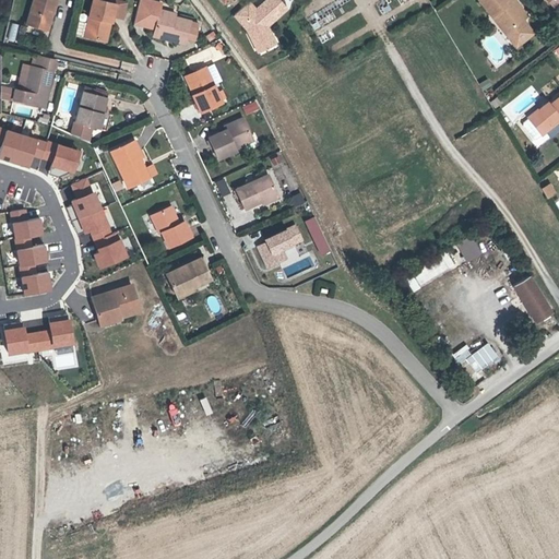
[(33,0),(24,34),(45,39),(52,14),(56,0),(33,0)]
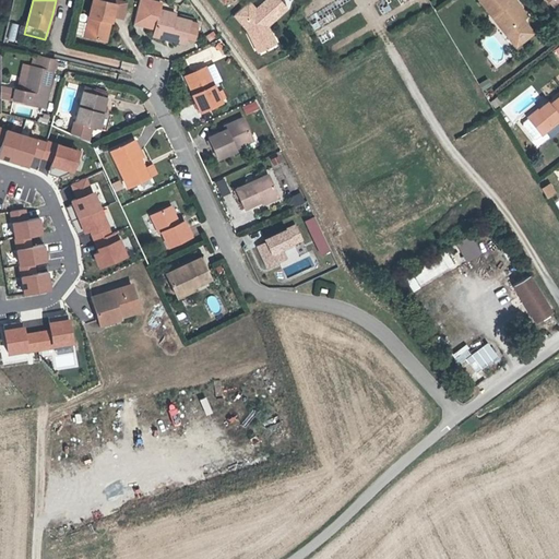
[(116,4),(99,0),(93,0),(84,36),(104,40),(109,22),(111,22),(113,18),(123,20),(127,3),(117,0),(116,4)]
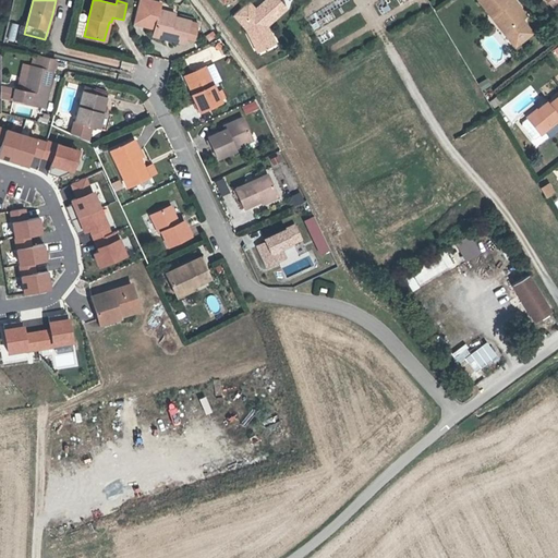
[(191,20),(174,16),(176,13),(159,9),(161,3),(148,0),(138,0),(133,23),(155,28),(154,32),(169,36),(169,39),(185,43),(186,37),(194,38),(197,28),(189,26),(191,20)]
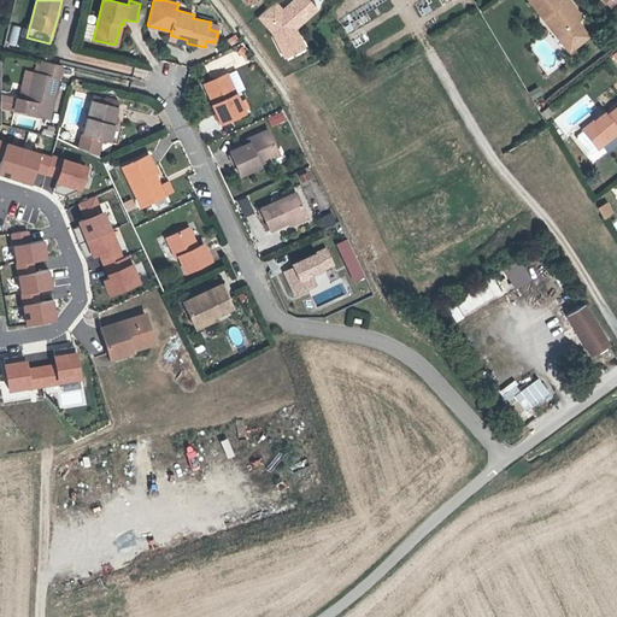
[(298,25),(316,10),(306,0),(299,0),(294,0),(282,11),(274,3),(258,16),(272,31),(285,57),(297,51),(293,45),(300,41),(294,29),(293,25),(295,23),(298,25)]
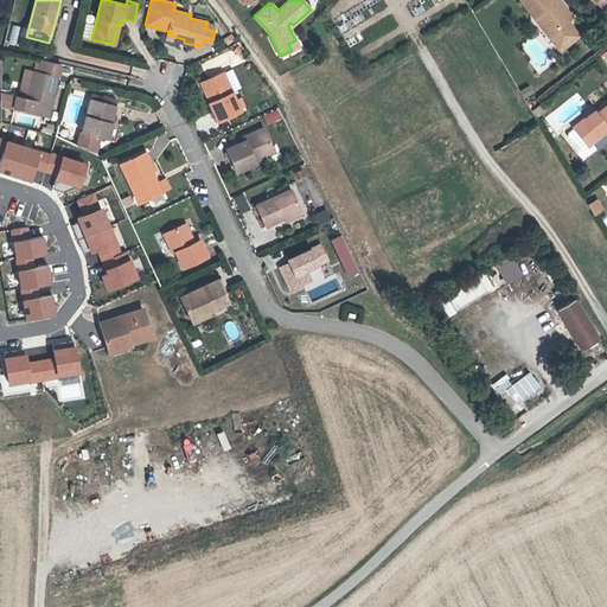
[(568,20),(560,11),(564,7),(558,0),(554,0),(554,1),(553,0),(521,0),(535,17),(537,14),(551,32),(548,34),(560,50),(579,36),(567,21),(568,20)]
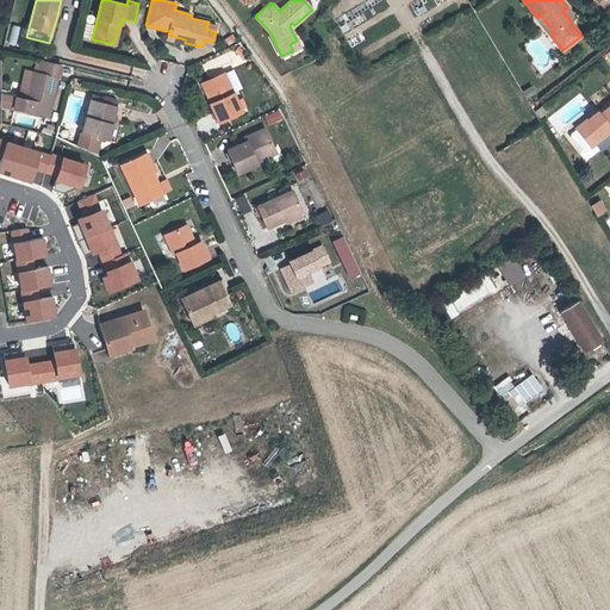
[(562,11),(571,20),(574,17),(567,7),(562,11)]
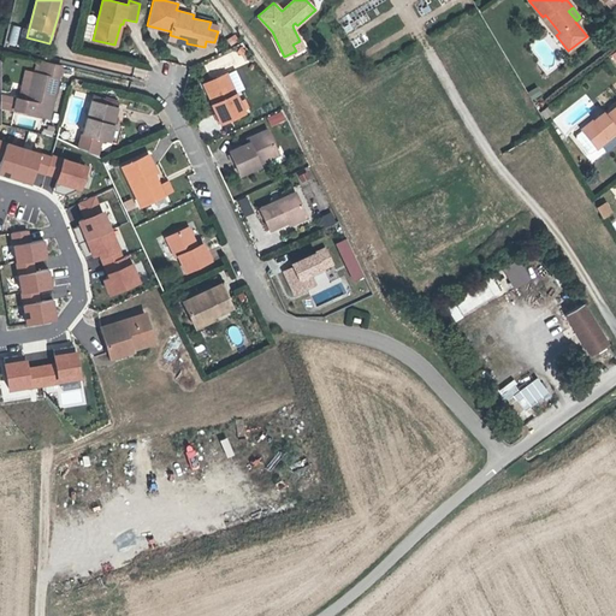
[(545,15),(543,17),(556,35),(560,33),(545,15)]
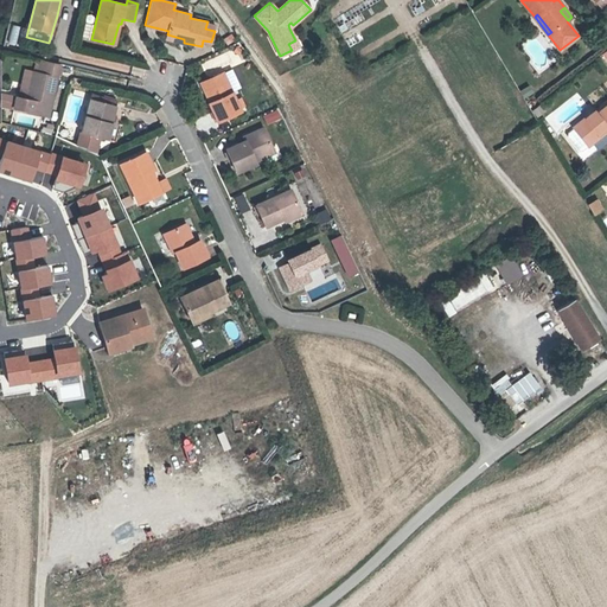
[(57,16),(49,43),(52,45),(61,17),(57,16)]
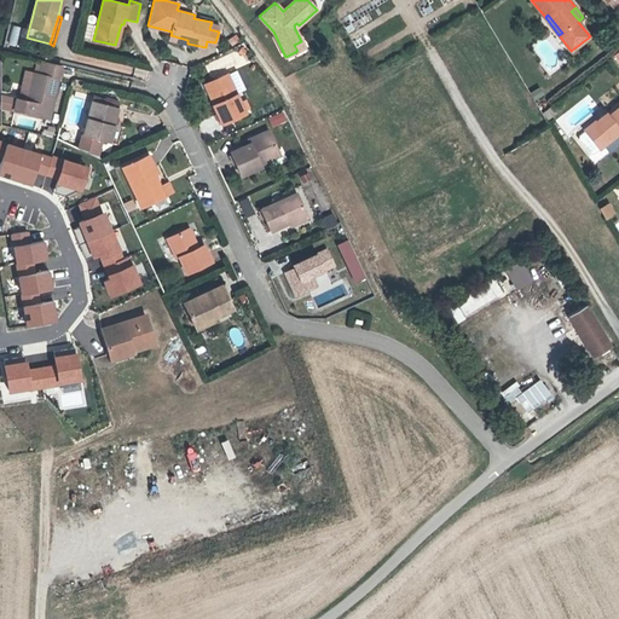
[(16,45),(21,27),(13,25),(9,42),(16,45)]
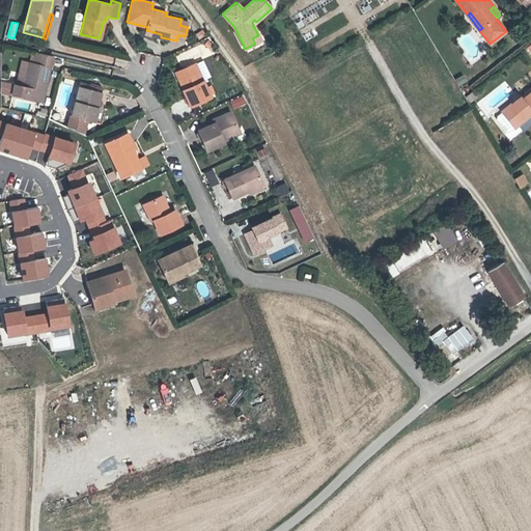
[(255,44),(261,40),(258,35),(252,38),(255,44)]
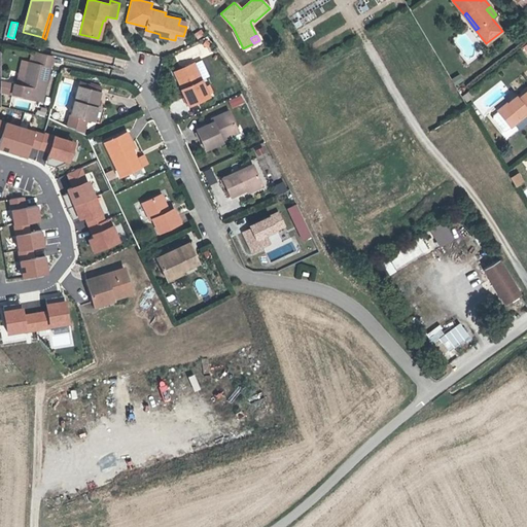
[(46,85),(53,57),(35,53),(34,57),(33,63),(29,62),(26,77),(19,75),(16,84),(14,83),(12,94),(22,96),(39,100),(43,84),(46,85)]
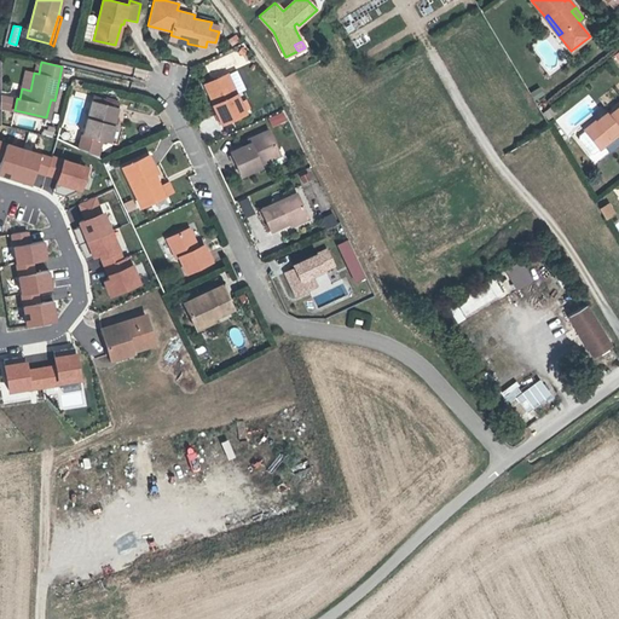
[(146,77),(148,70),(134,68),(133,75),(146,77)]
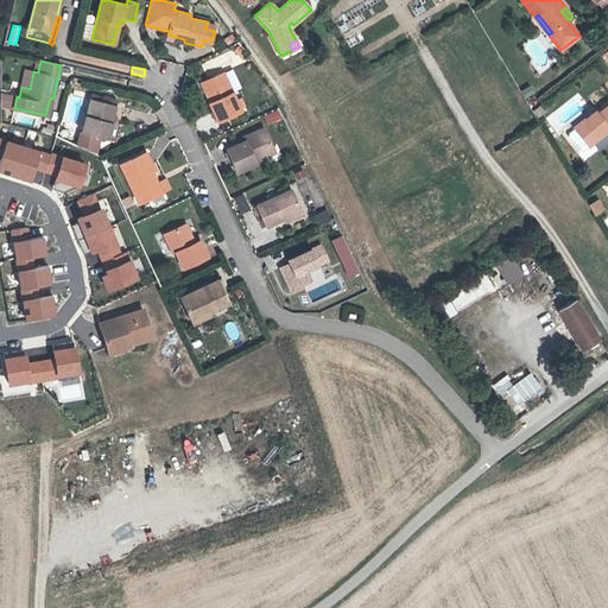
[(241,88),(233,69),(225,74),(233,93),(241,88)]
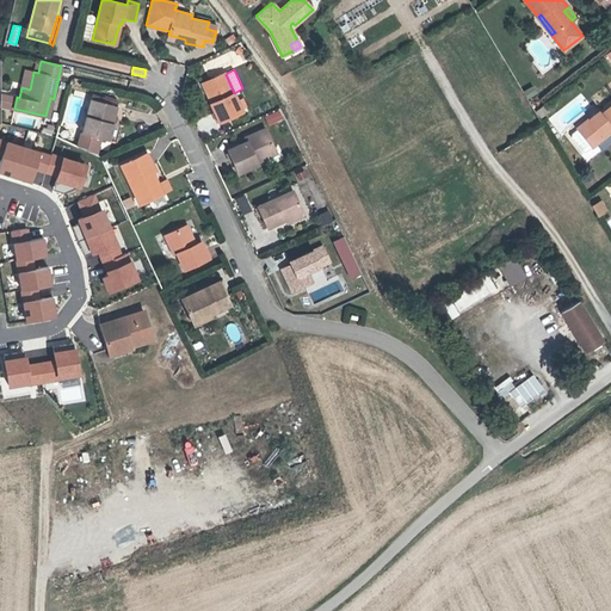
[(25,71),(22,87),(30,90),(34,72),(25,71)]
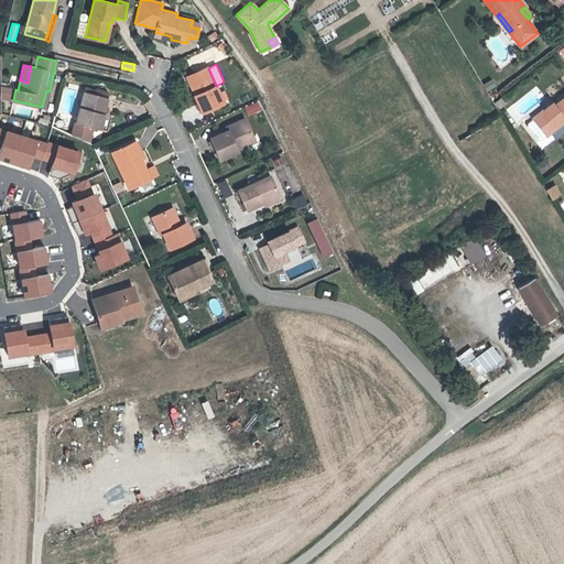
[(195,96),(203,112),(224,104),(223,101),(219,93),(216,86),(208,68),(207,67),(190,76),(197,95),(195,96)]
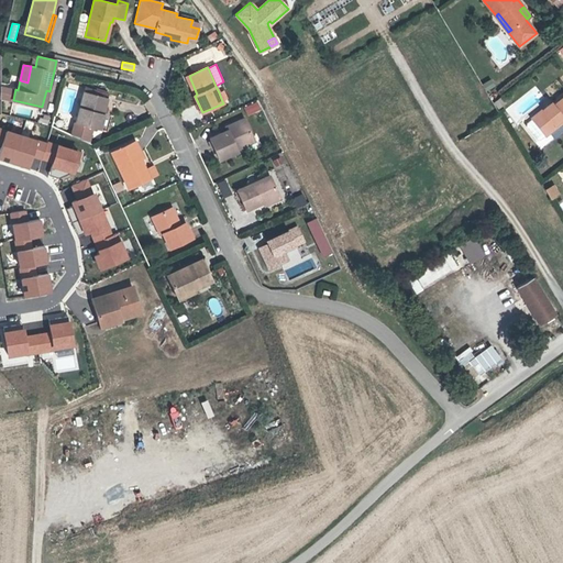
[(486,91),(494,87),(490,79),(482,84),(486,91)]
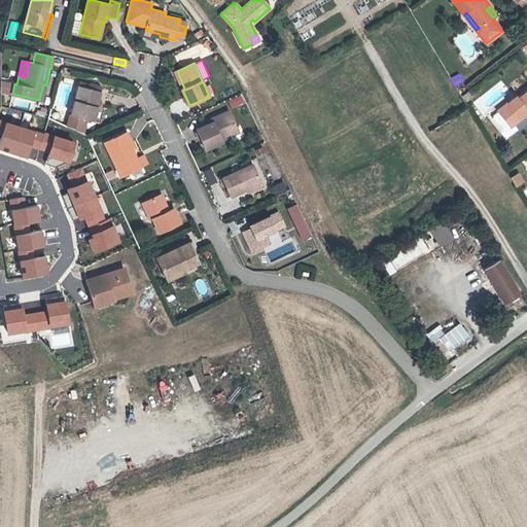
[(12,94),(14,83),(3,81),(1,92),(12,94)]
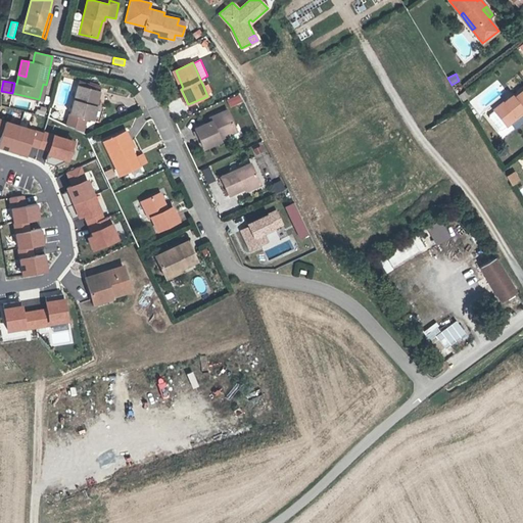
[(101,88),(79,82),(78,84),(101,91),(101,88)]
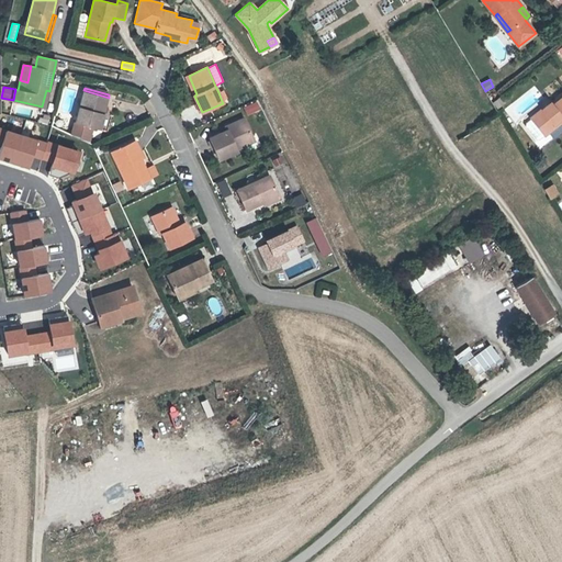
[(100,130),(109,98),(83,90),(70,134),(90,139),(93,127),(100,130)]
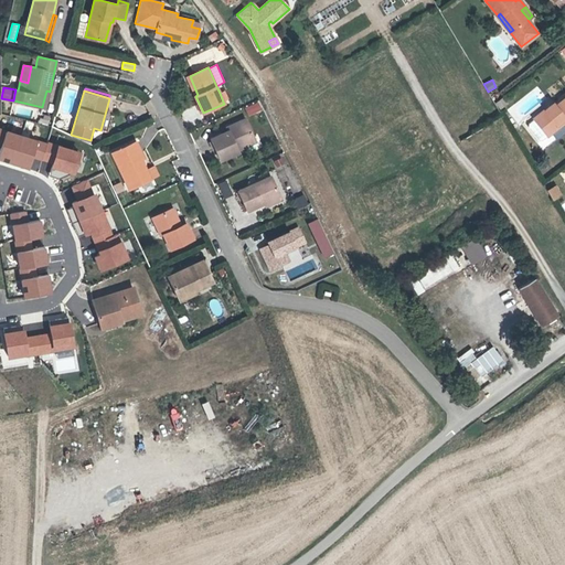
[(564,97),(555,106),(553,104),(534,118),(534,119),(542,129),(544,127),(550,134),(558,127),(556,124),(564,118),(564,119),(564,97)]
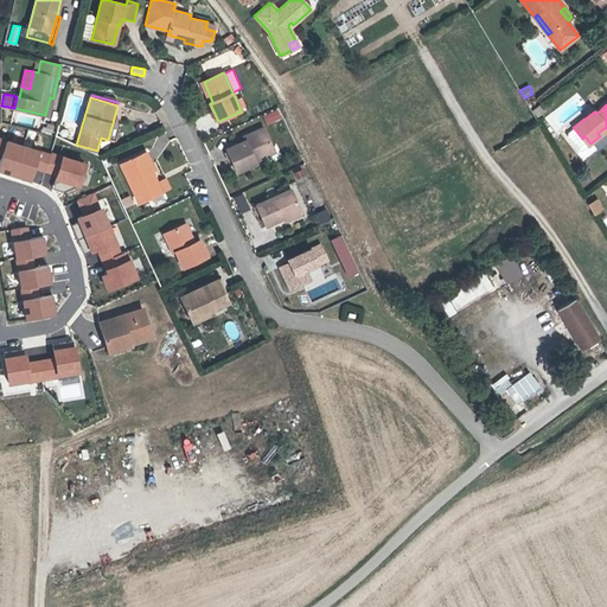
[(273,148),(263,128),(243,138),(246,141),(227,149),(237,172),(256,164),(255,161),(254,158),(273,148)]
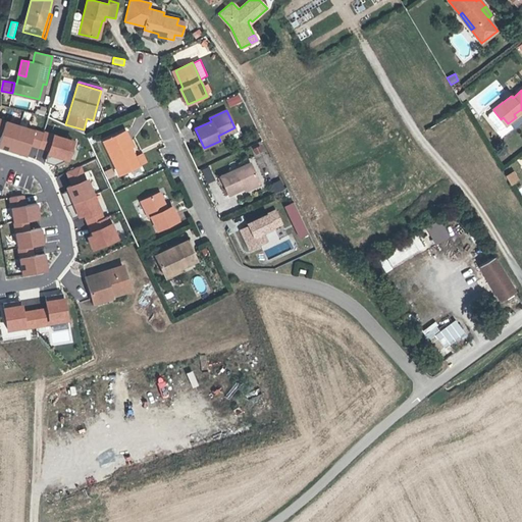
[(501,129),(508,123),(503,117),(501,119),(493,110),(488,114),(488,117),(498,128),(501,129)]
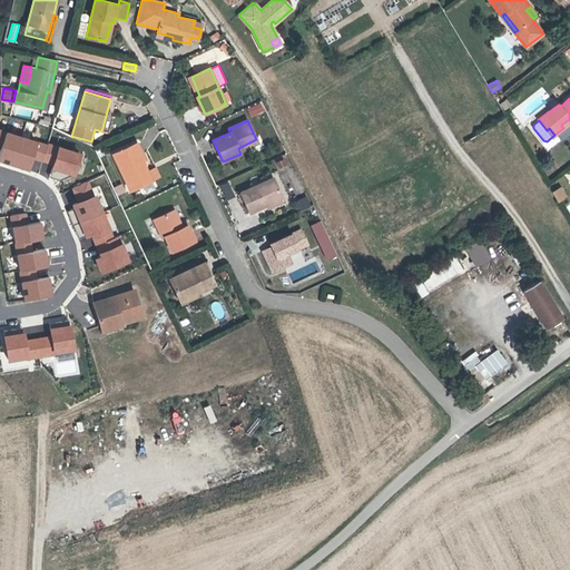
[(5,129),(0,145),(0,161),(28,170),(32,158),(47,163),(52,145),(5,129)]
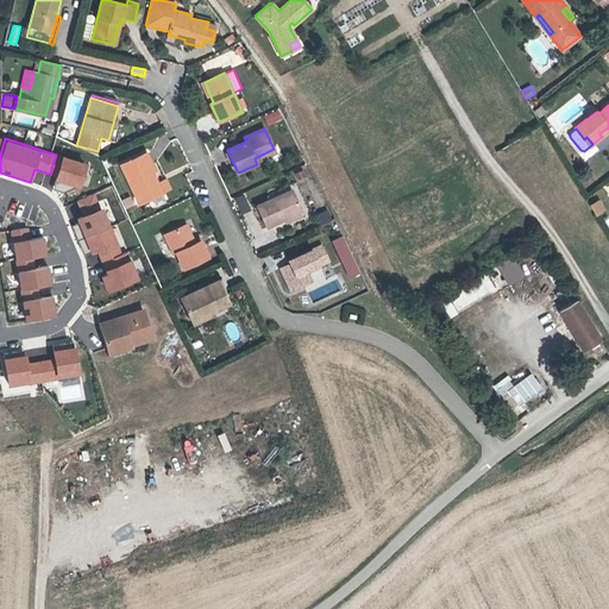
[(275,154),(274,149),(255,158),(256,162),(275,154)]
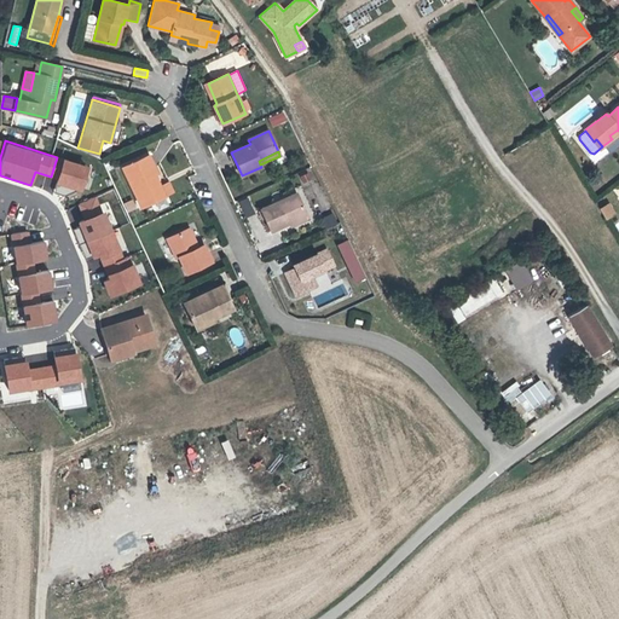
[(144,157),(152,175),(155,174),(158,173),(150,155),(144,157)]
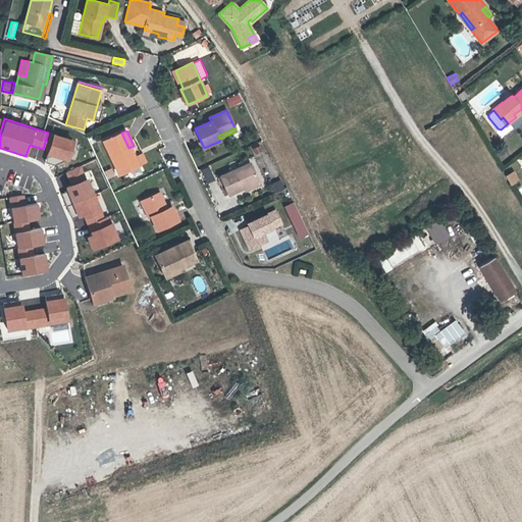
[(72,140),(52,133),(45,163),(54,165),(67,159),(72,140)]
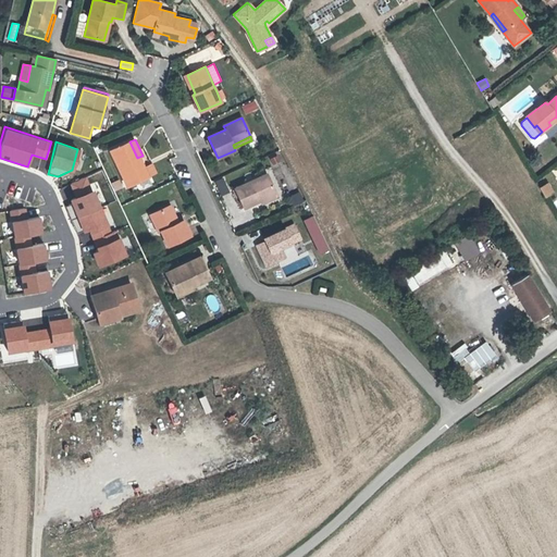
[(130,141),(111,149),(126,186),(148,176),(139,157),(137,158),(130,141)]
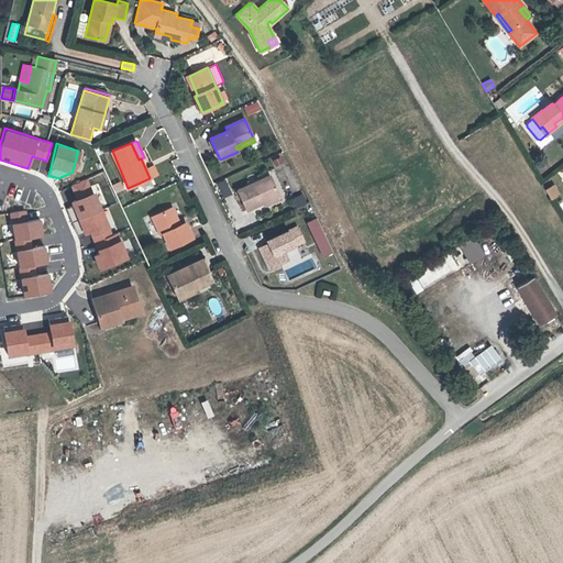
[(263,202),(278,195),(269,175),(238,190),(246,210),(263,202)]
